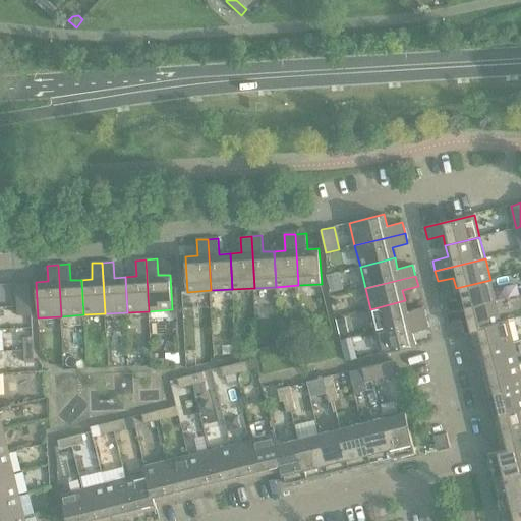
[(443,303),(446,313),(496,301),(490,280),(456,288),(459,299),(443,303)]
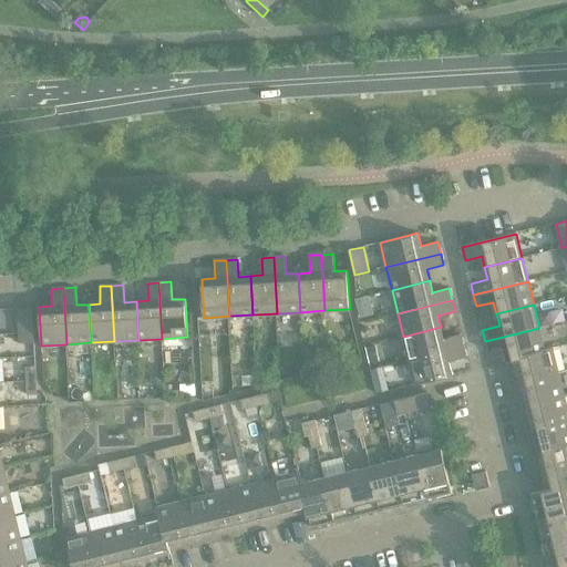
[(18,308),(19,333),(34,332),(32,308),(18,308)]
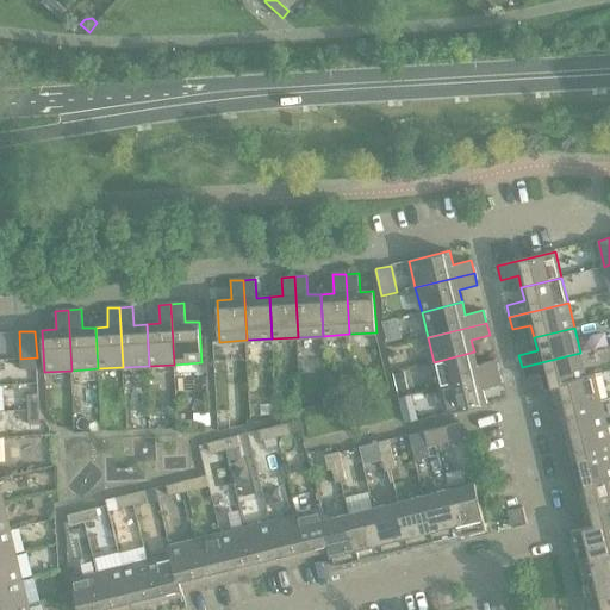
[(474,352),(434,362),(440,387),(498,373),(496,360),(477,365),(474,352)]
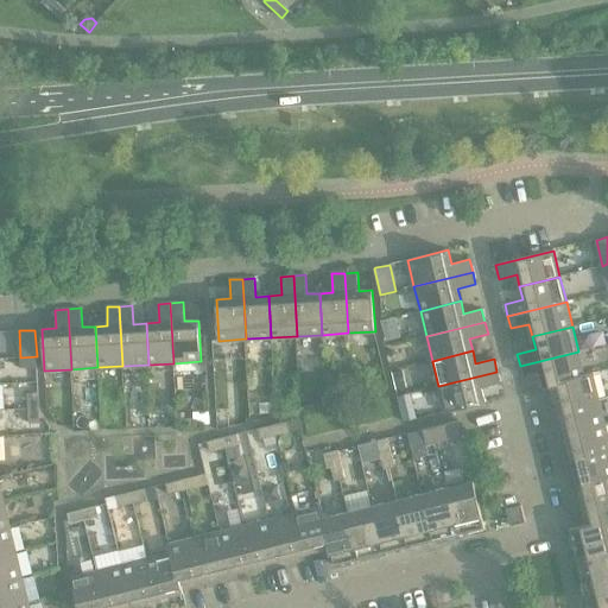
[(578,352),(520,366),(523,378),(542,374),(545,387),(553,386),(552,385),(584,375),(584,374),(578,352)]
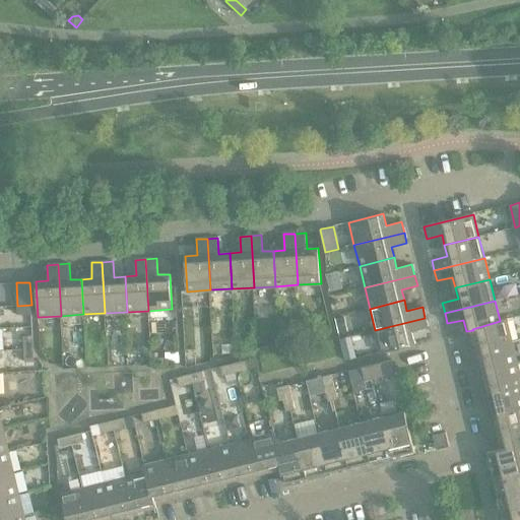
[(31,305),(17,306),(18,314),(31,314),(31,305)]
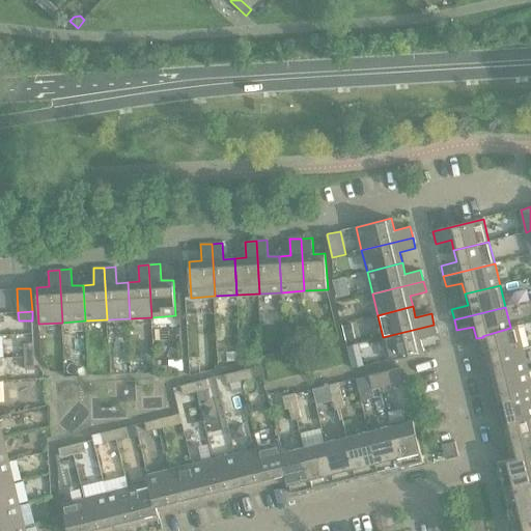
[(353,324),(342,326),(342,327),(345,338),(346,340),(356,337),(353,324)]
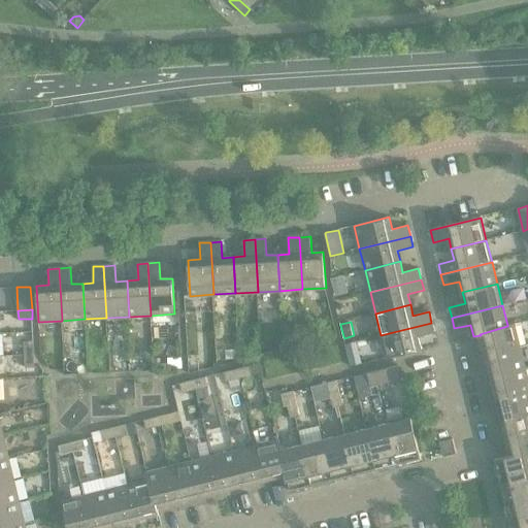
[(431,323),(381,335),(387,358),(422,349),(419,337),(434,333),(431,323)]
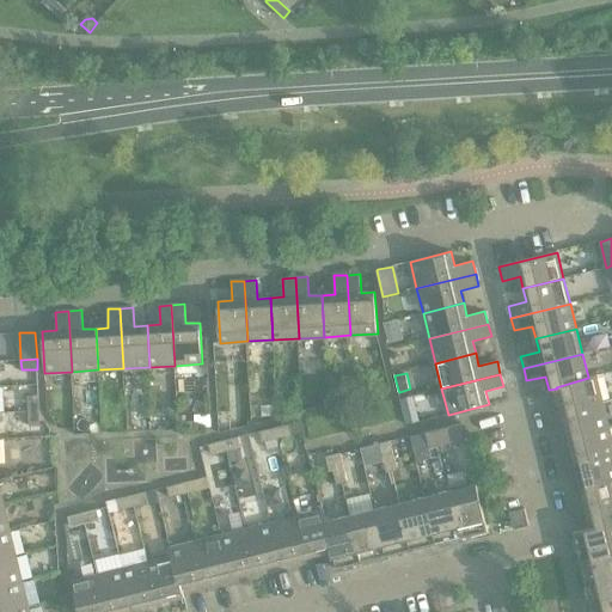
[(556,387),(557,389),(562,411),(603,402),(597,375),(588,377),(588,378),(556,387)]
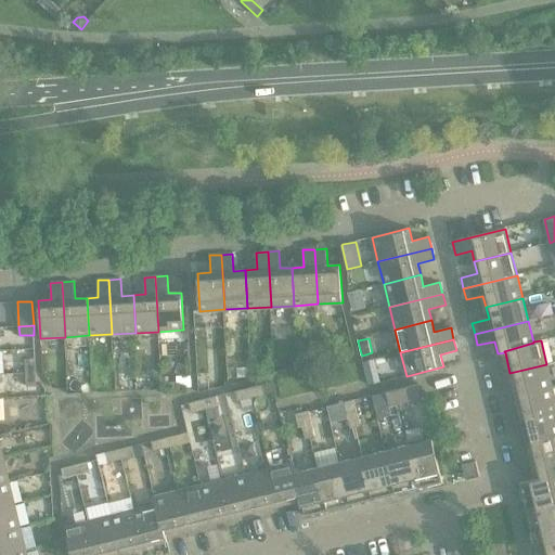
[(25,360),(26,373),(36,372),(35,359),(25,360)]
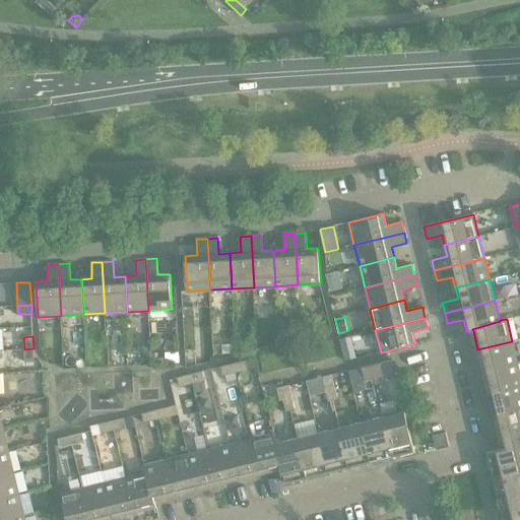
[(512,341),(477,349),(483,372),(517,363),(512,341)]
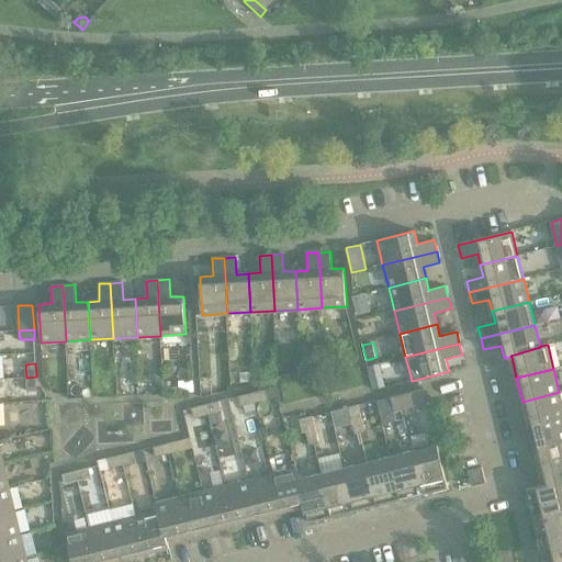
[(253,372),(239,373),(240,383),(254,382),(253,372)]
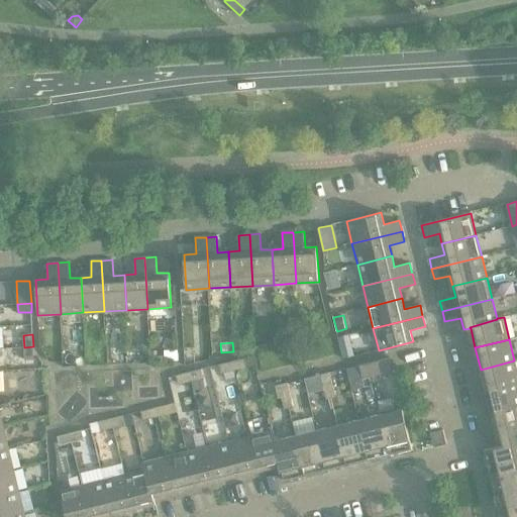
[(350,343),(340,345),(343,358),(353,356),(350,343)]
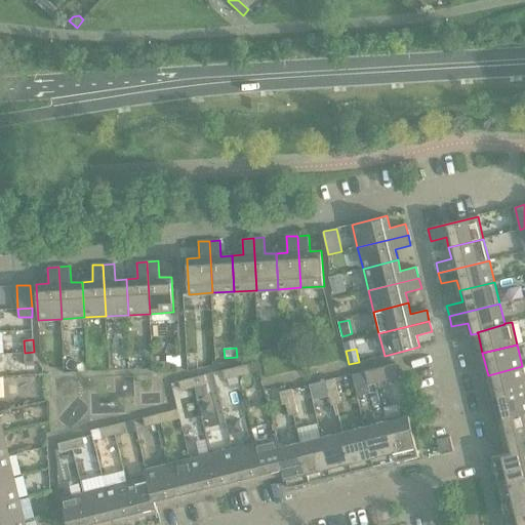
[(34,352),(25,353),(26,365),(35,365),(34,352)]
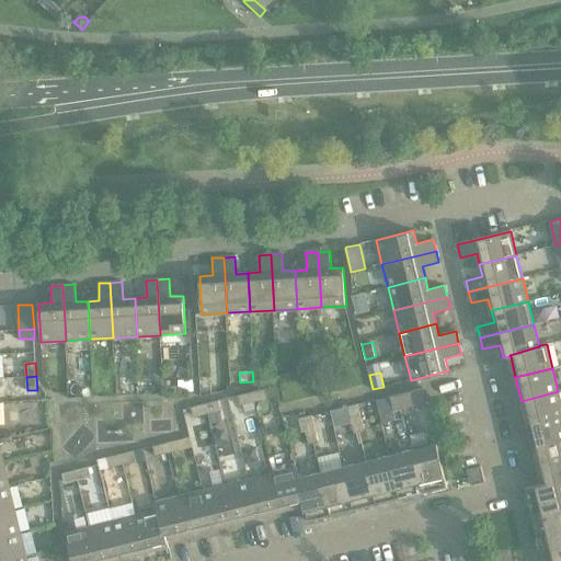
[(194,380),(179,380),(179,391),(194,391),(194,380)]
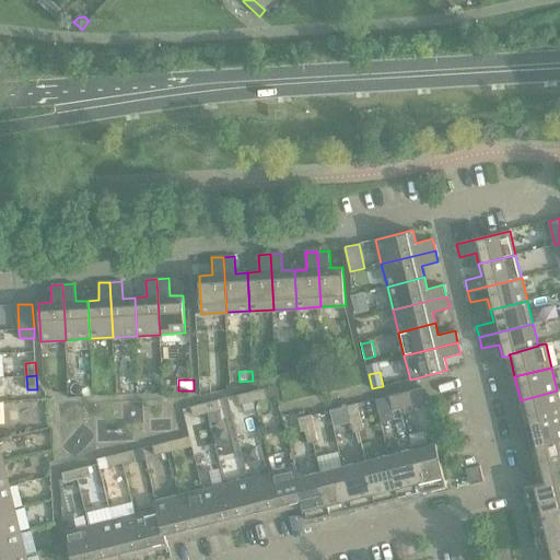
[(422,387),(398,394),(401,407),(426,401),(422,387)]
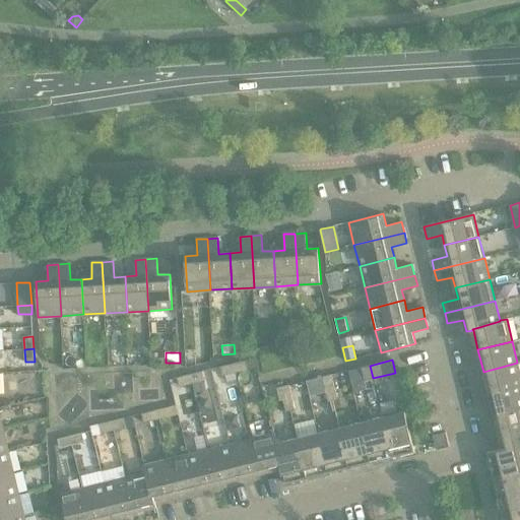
[(246,361),(233,364),(236,373),(248,370),(246,361)]
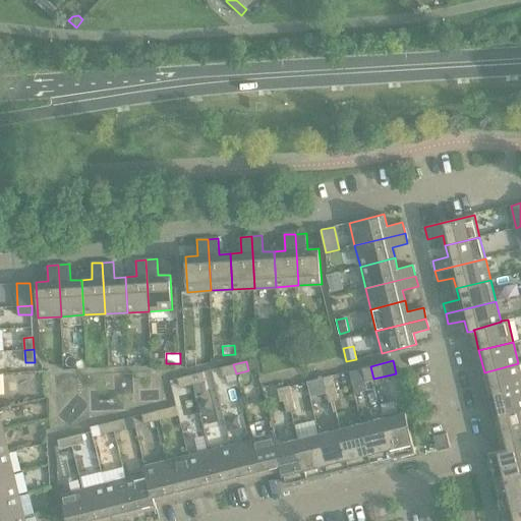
[(520,373),(518,363),(484,372),(489,394),(520,386),(520,373)]
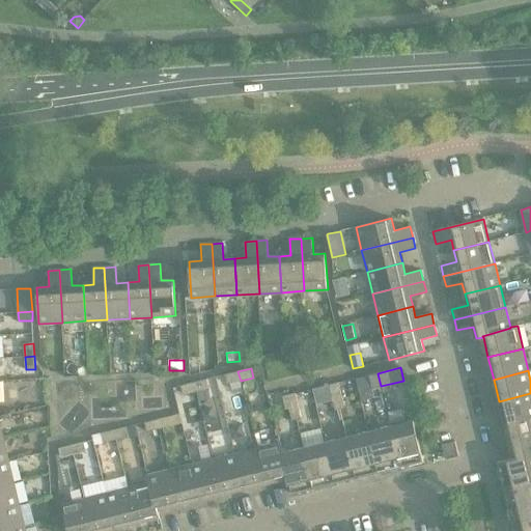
[(241,381),(238,371),(225,374),(227,384),(241,381)]
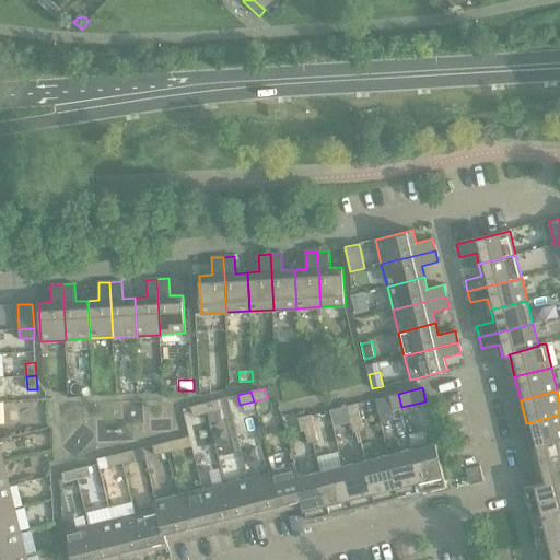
[(398,394),(389,396),(393,409),(401,407),(398,394)]
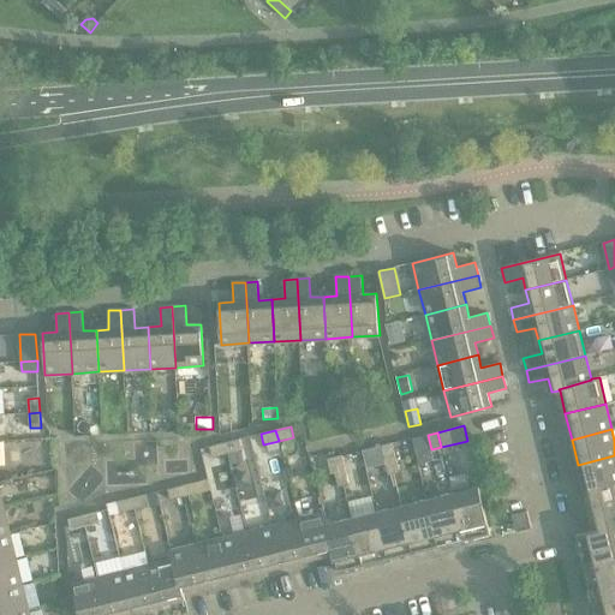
[(239,440),(225,443),(227,453),(242,449),(239,440)]
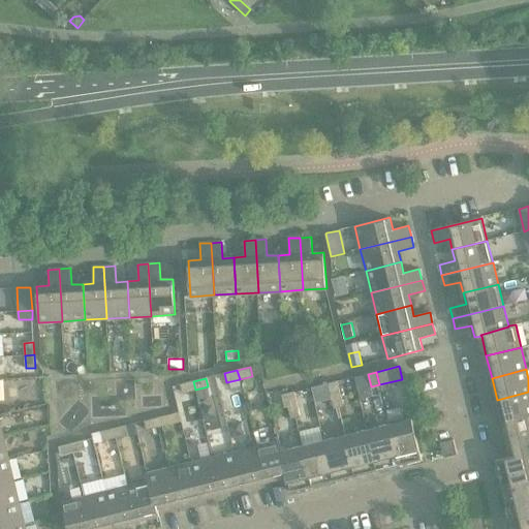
[(195,390),(193,381),(181,384),(183,394),(195,390)]
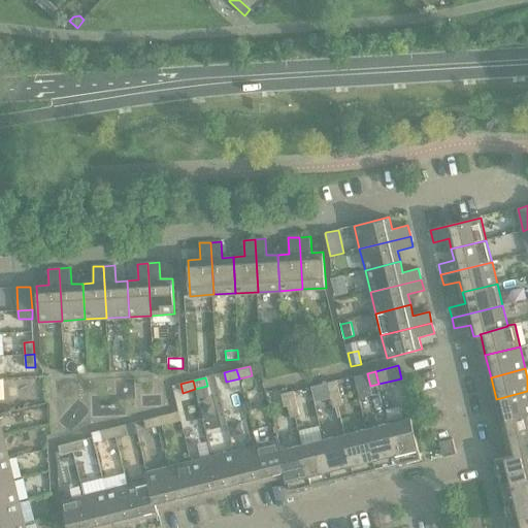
[(336,381),(328,383),(331,395),(339,393),(336,381)]
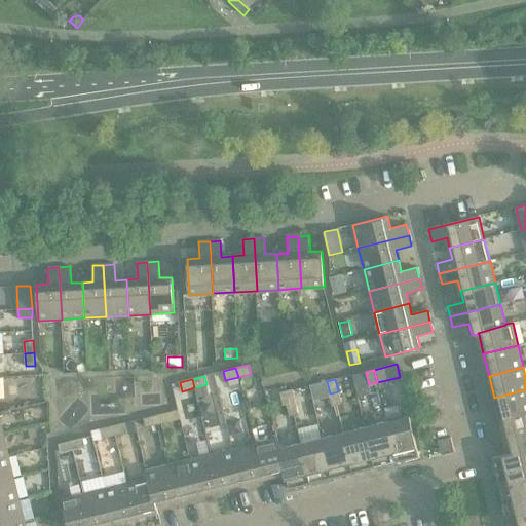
[(292,389),(284,391),(280,392),(284,406),(287,405),(287,404),(295,402),(292,389)]
